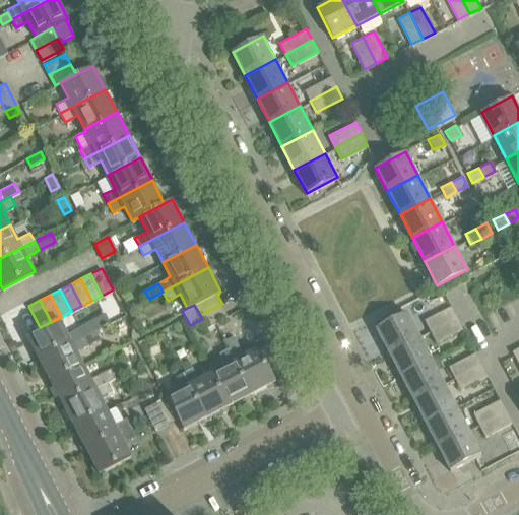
[(456,316),(451,305),(425,318),(431,329),(456,316)]
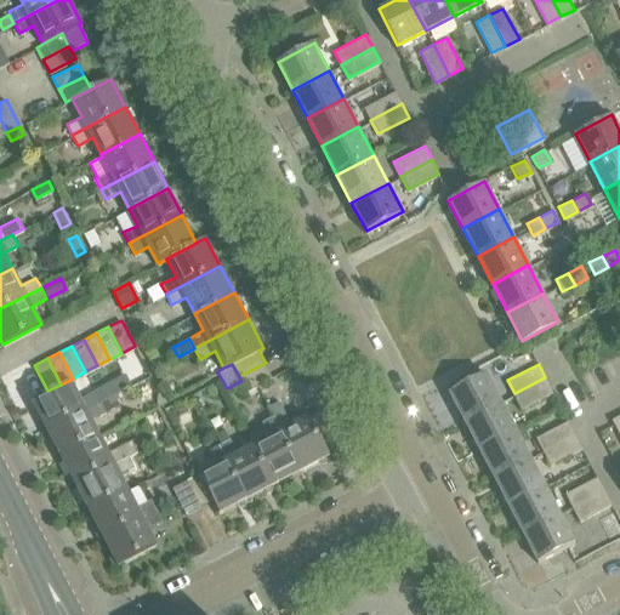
[(464,420),(500,400),(485,371),(449,391),(464,420)]
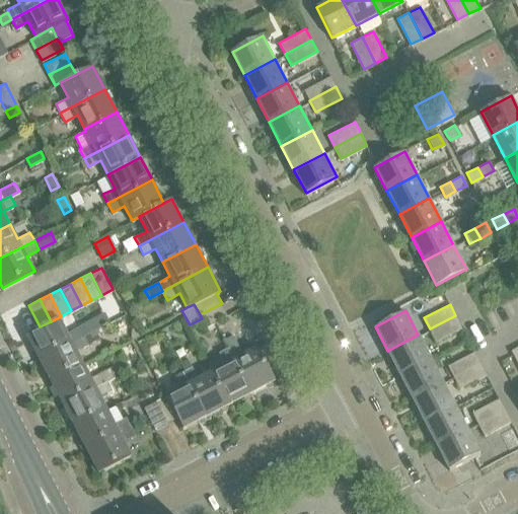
[(461,326),(455,315),(430,328),(436,341),(461,326)]
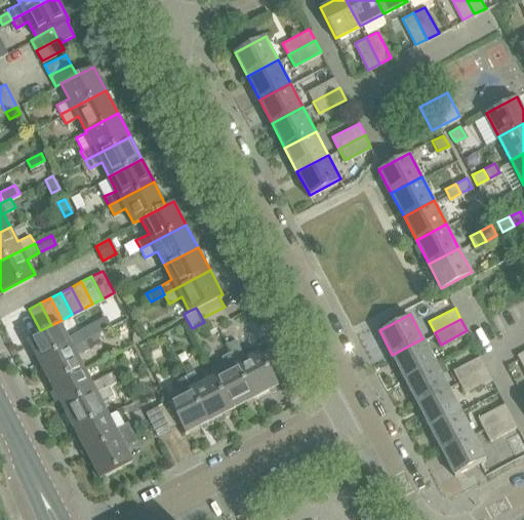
[(51,325),(40,330),(27,337),(39,362),(84,338),(80,329),(79,329),(67,335),(59,321),(51,325)]
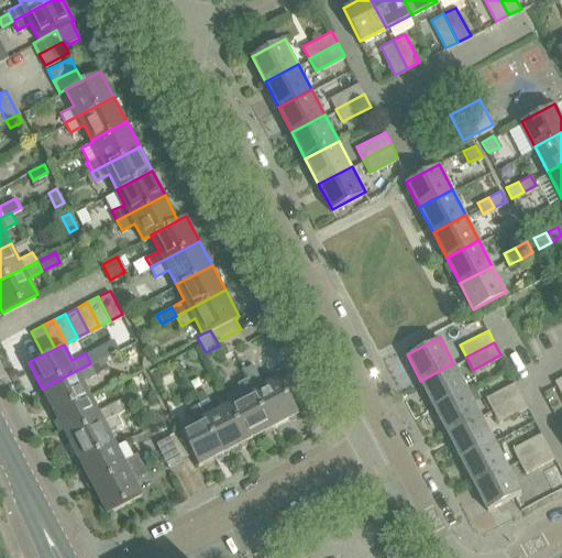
[(92,350),(85,353),(86,353),(90,363),(97,359),(92,350)]
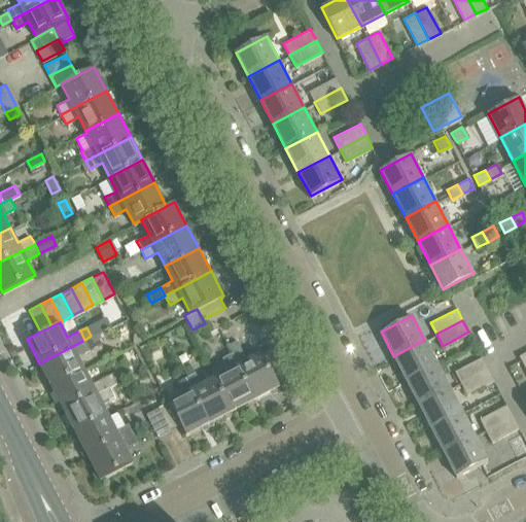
[(84,340),(39,363),(51,386),(84,369),(77,355),(90,348),(84,340)]
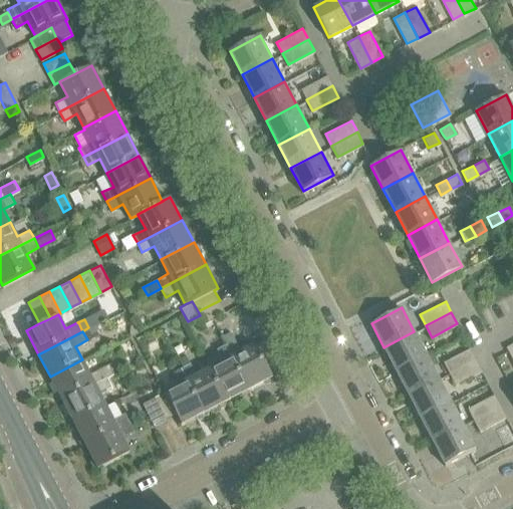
[(227,343),(249,387),(273,374),(256,343),(241,351),(234,339),(230,331),(222,335),(227,343)]
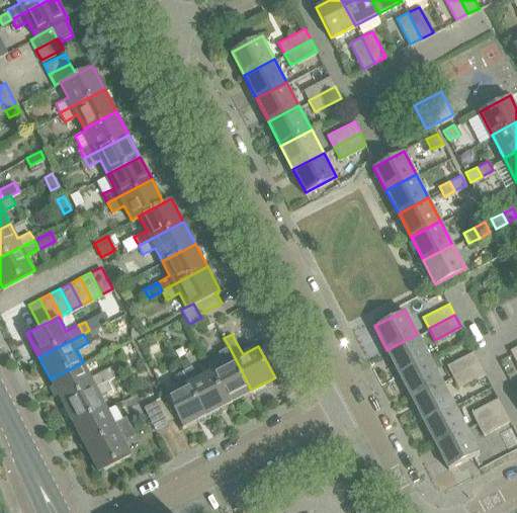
[(417,334),(386,350),(399,373),(430,357),(417,334)]
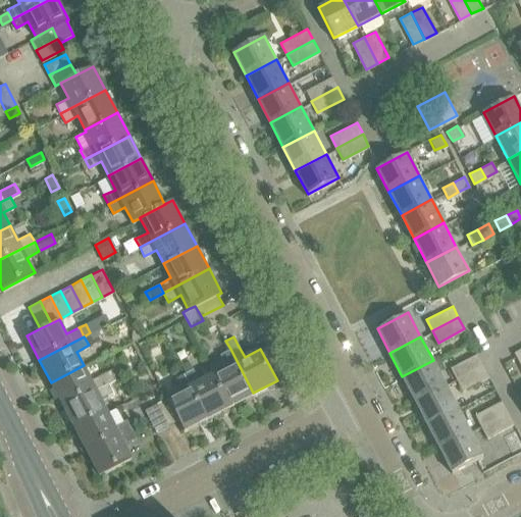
[(213,373),(230,405),(253,393),(230,349),(220,354),(222,357),(209,364),(213,373)]
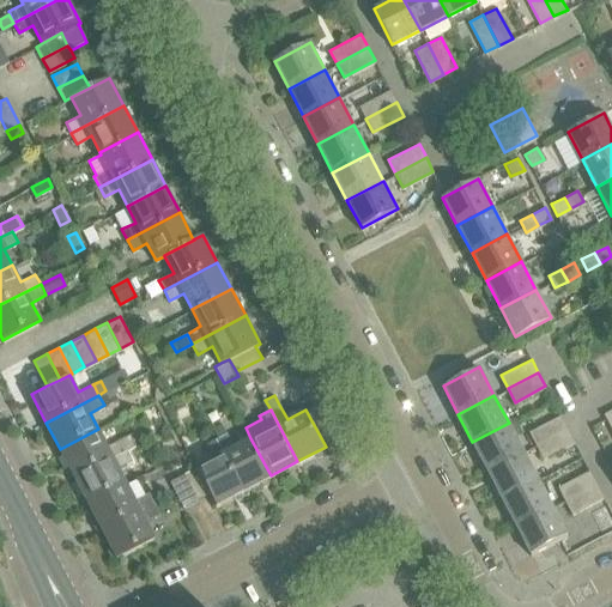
[(567,428),(561,414),(528,429),(535,443),(567,428)]
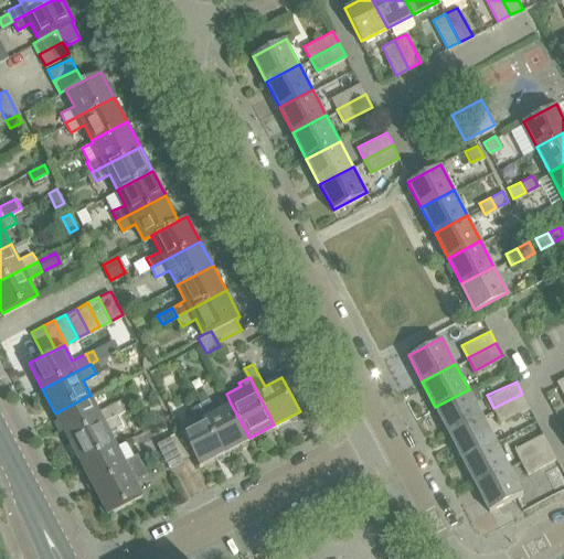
[(209,398),(204,389),(198,393),(202,401),(209,398)]
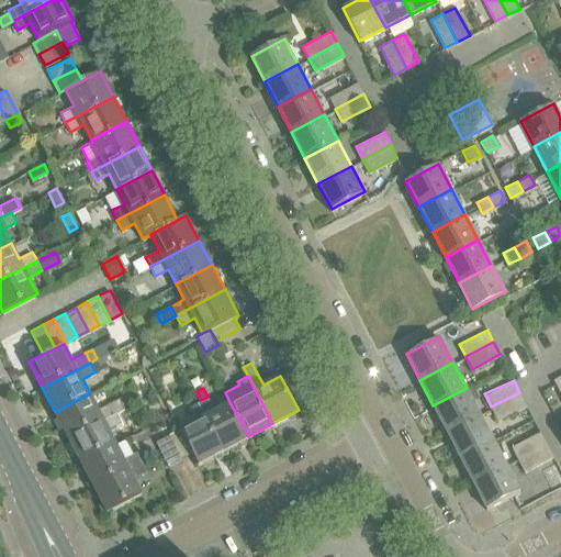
[(467,388),(433,405),(446,432),(480,414),(467,388)]
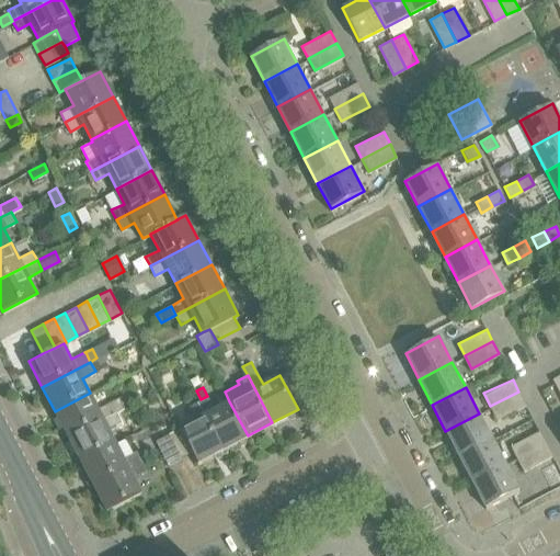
[(525,404),(518,392),(490,406),(496,419),(525,404)]
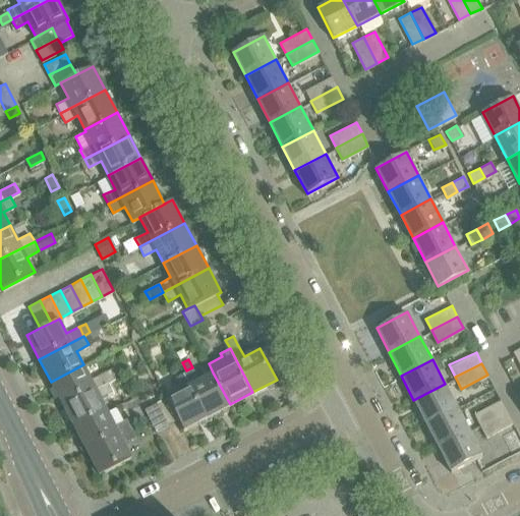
[(83,364),(51,382),(62,404),(107,381),(115,378),(110,368),(91,379),(83,364)]
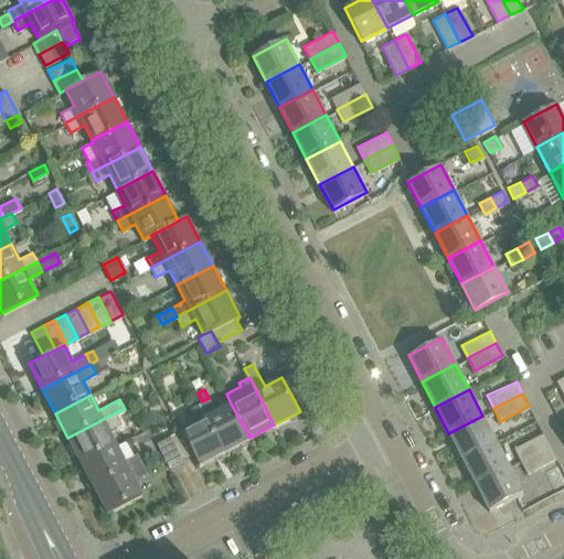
[(199,402),(224,451),(249,438),(231,404),(215,411),(209,398),(202,401),(199,402)]
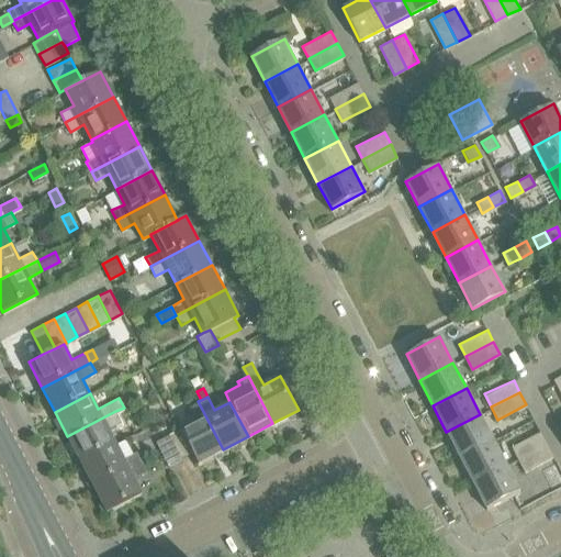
[(195,420),(168,434),(179,457),(191,450),(198,463),(223,449),(198,401),(188,407),(195,420)]
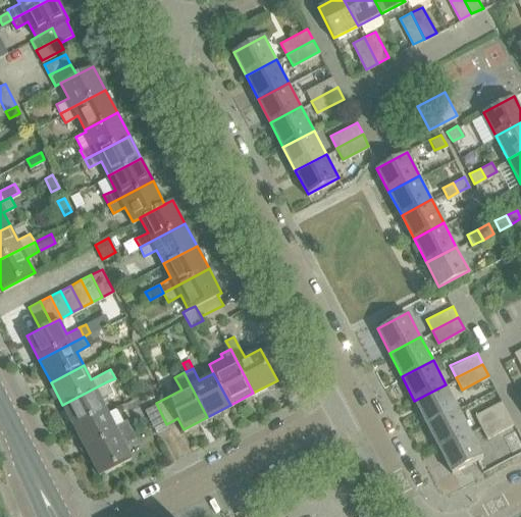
[(107,381),(62,405),(74,428),(107,411),(100,397),(112,391),(107,381)]
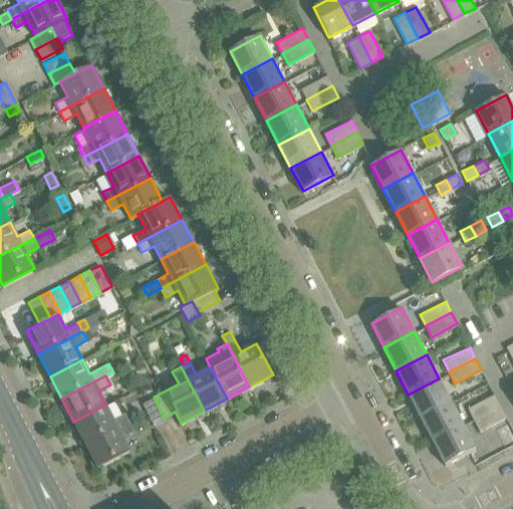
[(439,378),(408,395),(420,418),(451,402),(439,378)]
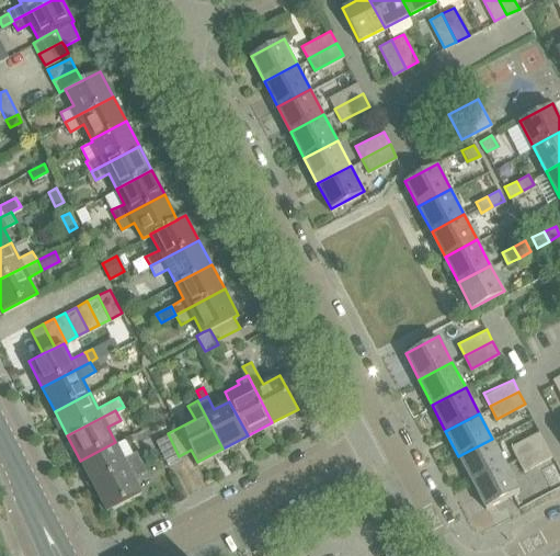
[(546,442),(539,430),(511,445),(516,457),(546,442)]
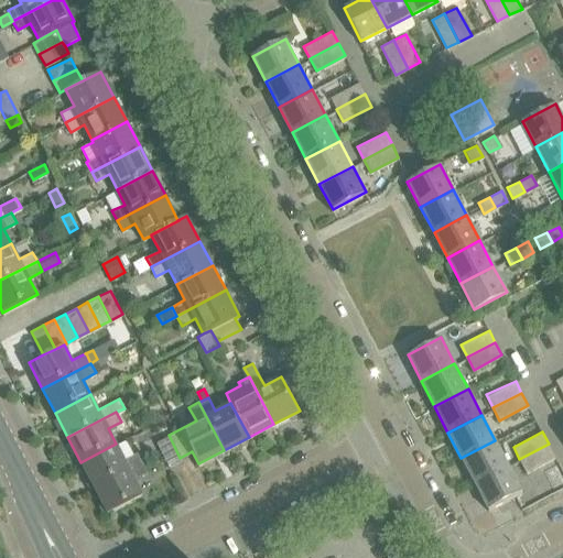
[(180,458),(169,435),(157,441),(169,465),(180,458)]
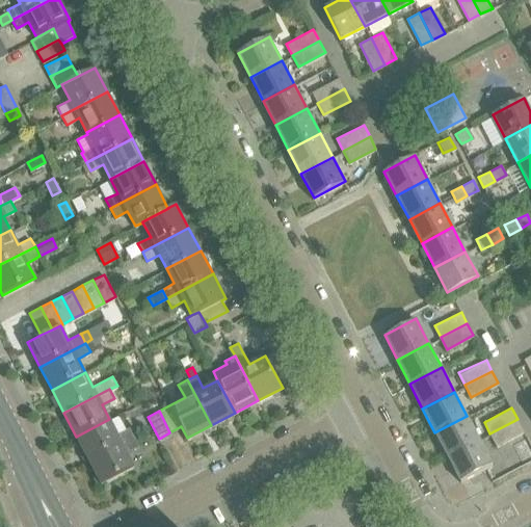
[(467,416),(434,432),(448,456),(479,440),(467,416)]
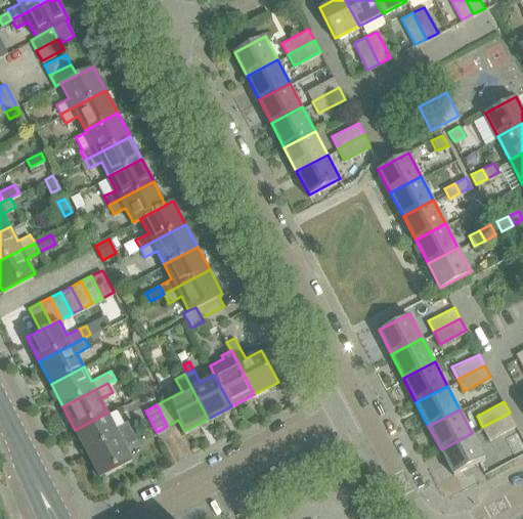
[(107,413),(75,430),(87,452),(132,429),(127,421),(116,427),(107,413)]
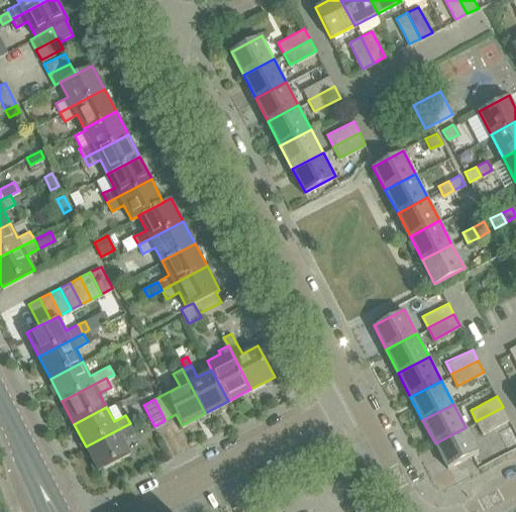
[(508,418),(503,407),(476,421),(482,432),(508,418)]
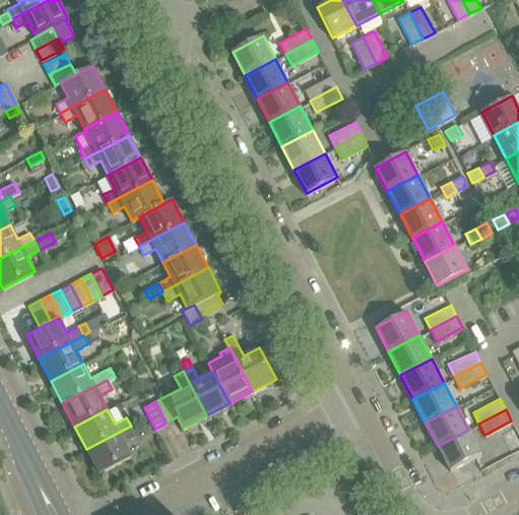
[(131,426),(86,449),(99,472),(131,455),(125,442),(136,436),(131,426)]
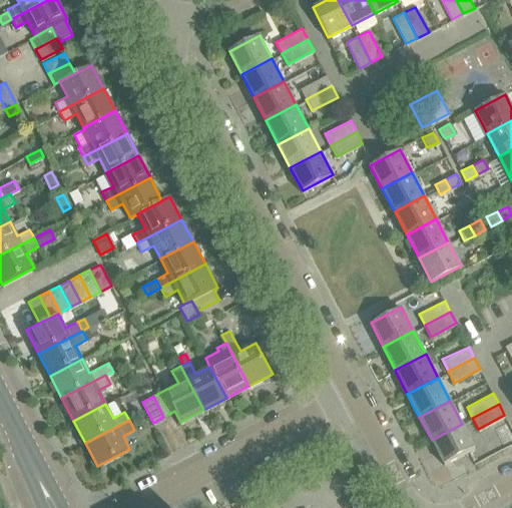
[(462,424),(432,440),(444,463),(474,447),(462,424)]
